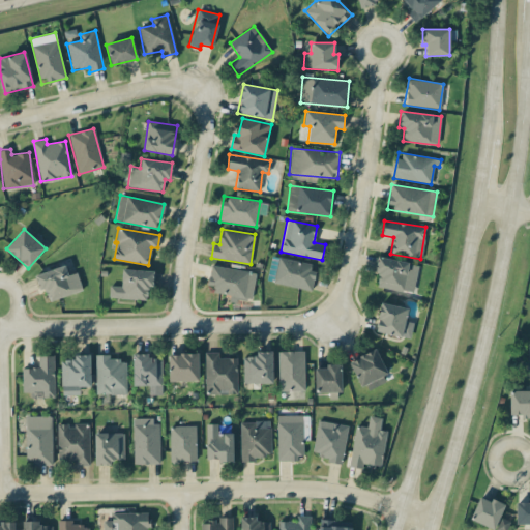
[(310,291),(315,265),(278,257),(272,283),(310,291)]
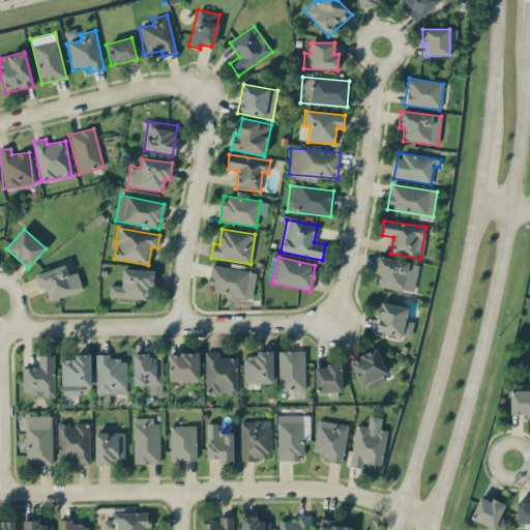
[(377,287),(413,292),(417,264),(377,258),(375,272),(379,273),(377,287)]
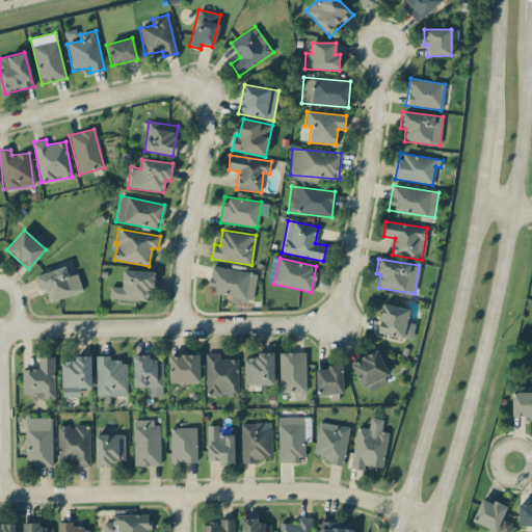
[(76,273),(69,276),(64,266),(37,275),(47,303),(82,291),(76,273)]
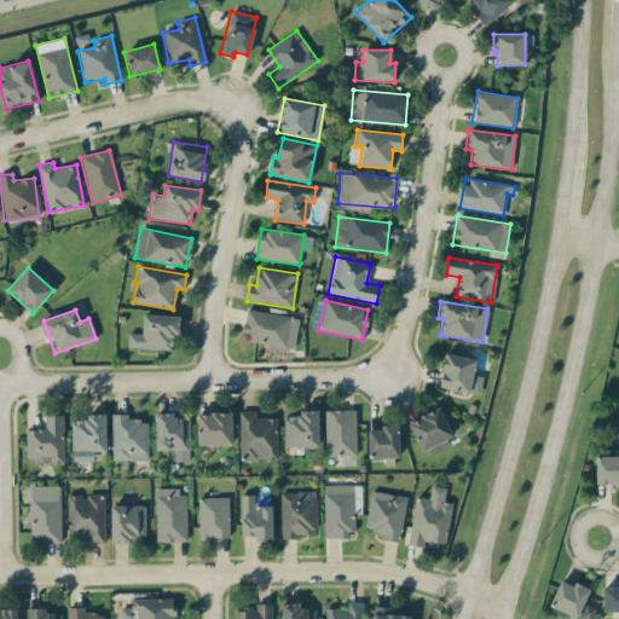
[(299,319),(247,310),(241,339),(294,348),(299,319)]
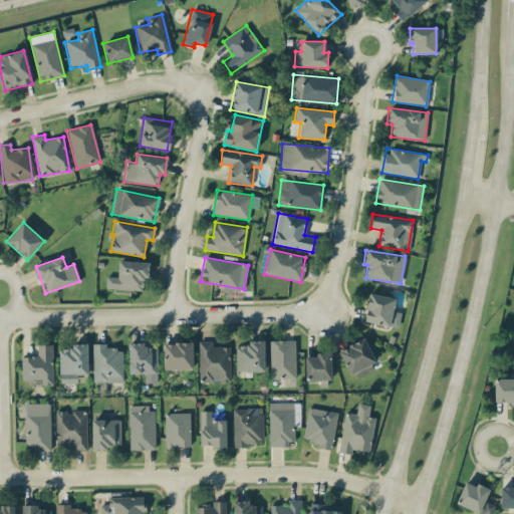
[(117,277),(105,277),(105,289),(143,290),(143,278),(148,278),(149,262),(117,261),(117,277)]
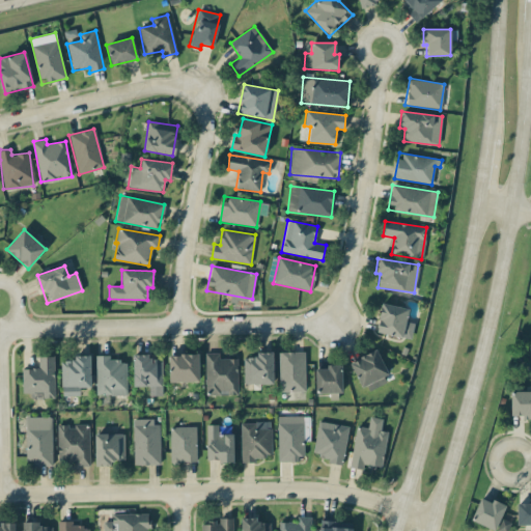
[(375,331),(411,340),(415,324),(406,322),(409,309),(383,303),(375,331)]
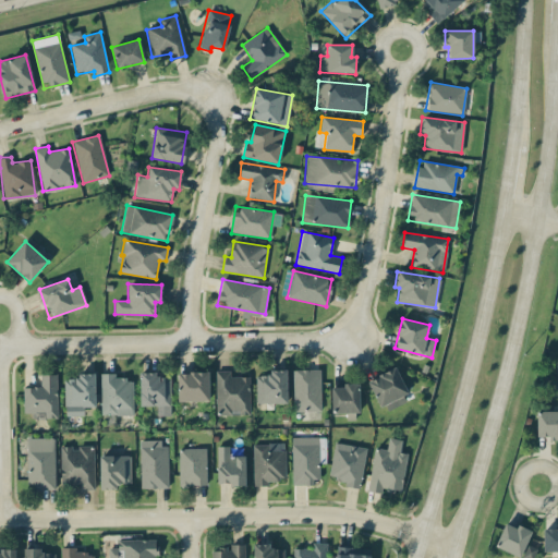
[(409,401),(398,368),(370,378),(381,411),(409,401)]
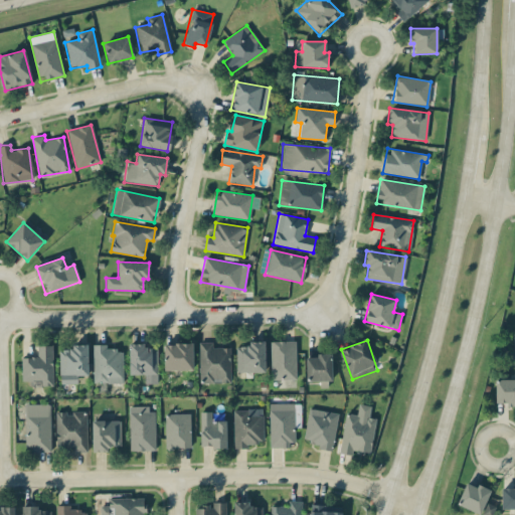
[(236,373),(265,372),(265,341),(248,342),(248,346),(235,347),(236,373)]
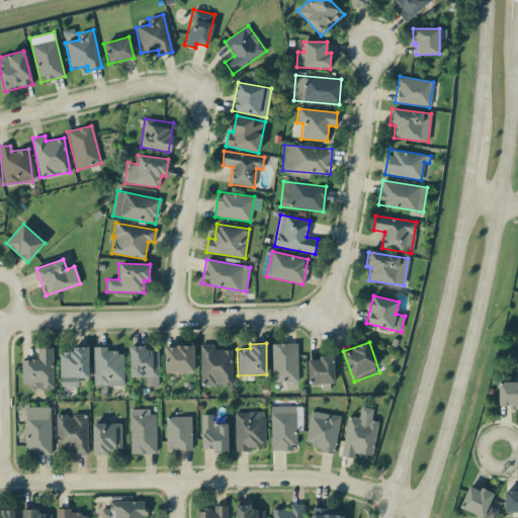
[(296,343),(271,344),(272,382),(297,381),(296,343)]
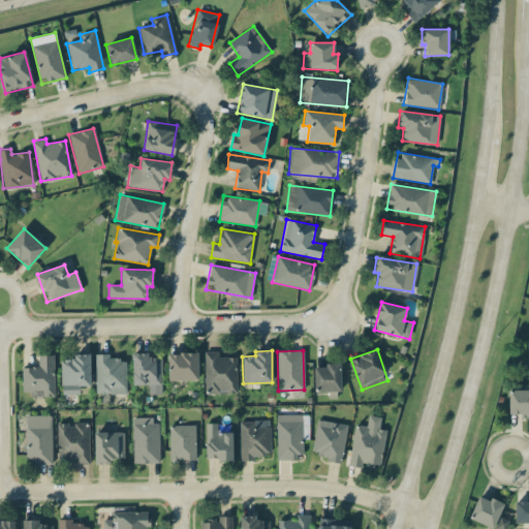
[(237,394),(236,356),(217,358),(217,351),(205,352),(205,394),(237,394)]
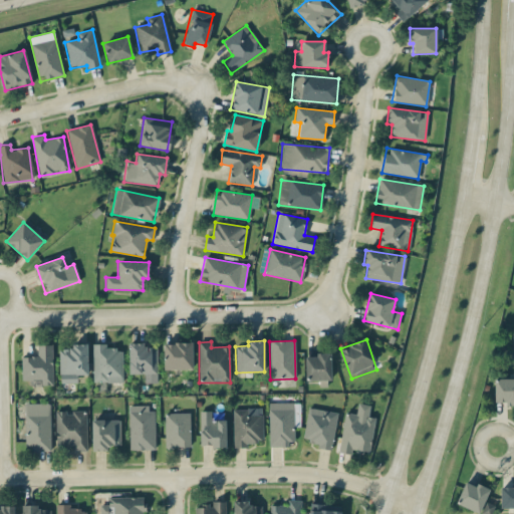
[(164,369),(192,369),(192,342),(164,343),(164,369)]
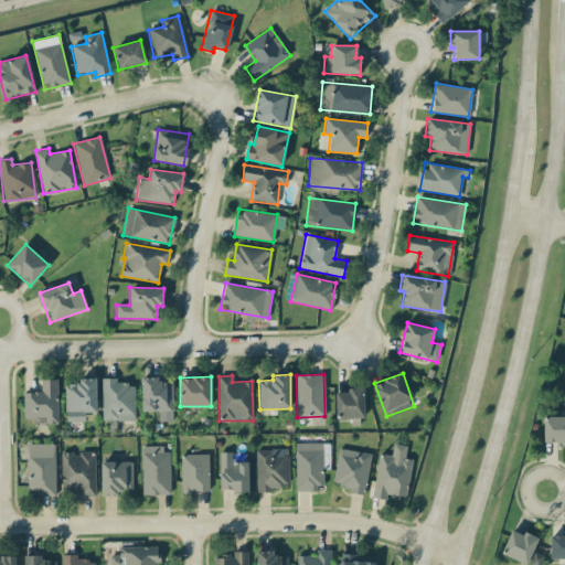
[(96,412),(96,377),(78,379),(78,384),(65,384),(65,422),(85,420),(85,413),(96,412)]
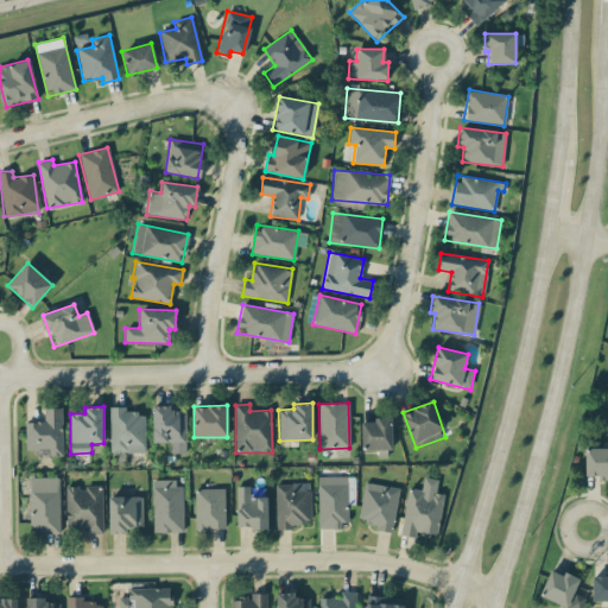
[(109,453),(145,451),(145,413),(126,413),(126,406),(109,406),(109,453)]
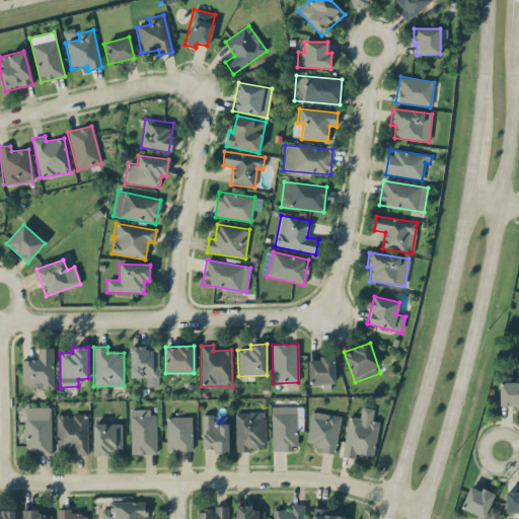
[(130,377),(146,378),(145,386),(158,387),(159,352),(145,351),(145,347),(130,347),(130,377)]
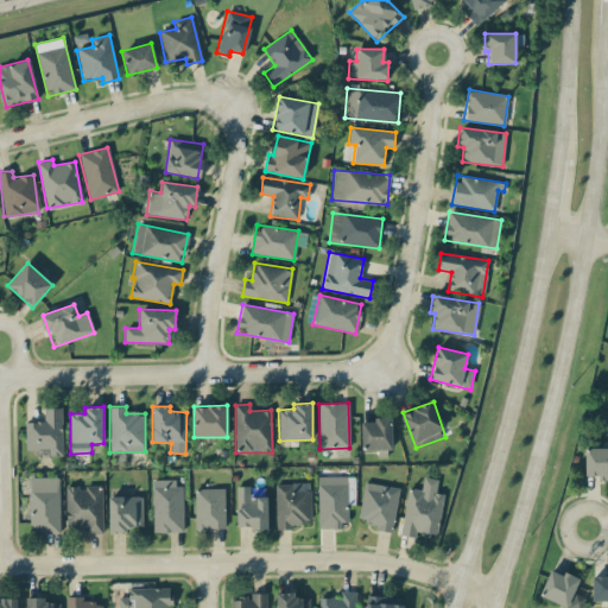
[(25,422),(25,450),(38,450),(38,456),(62,456),(62,407),(43,409),(44,422),(25,422)]
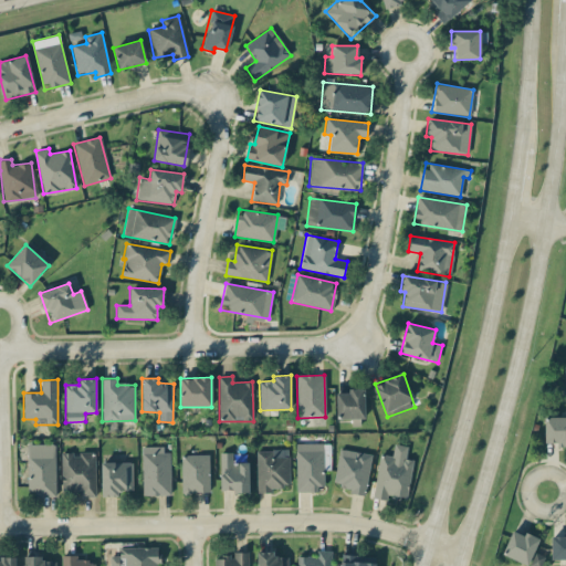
[(364,389),(347,389),(347,394),(336,394),(337,419),(365,418),(364,389)]
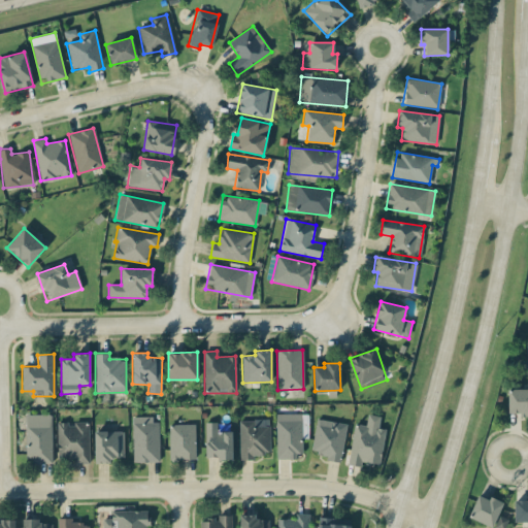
[(527,389),(507,390),(507,414),(518,413),(518,417),(527,417),(527,389)]
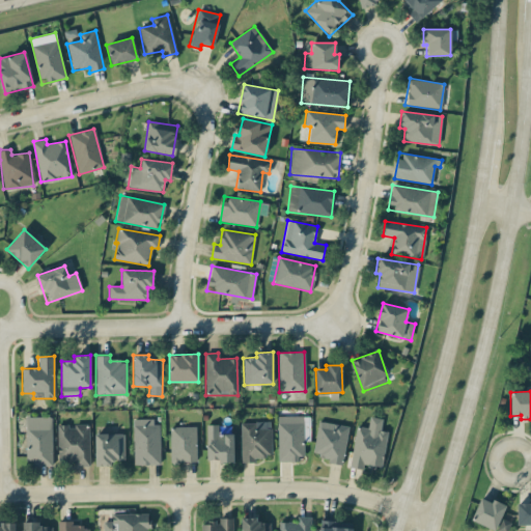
[(309,416),(277,417),(278,460),(304,460),(304,441),(310,441),(309,416)]
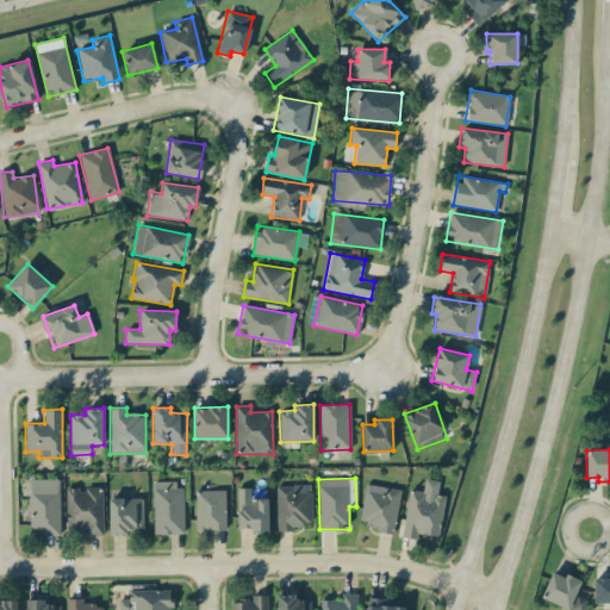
[(446,496),(436,495),(439,480),(424,478),(422,492),(409,490),(400,534),(437,541),(446,496)]
